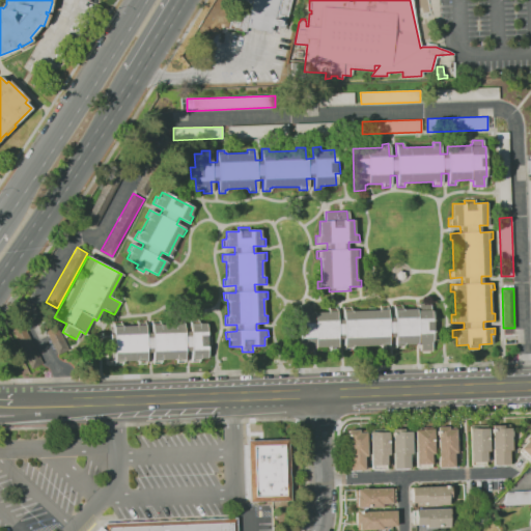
[(420,352),(420,345),(417,345),(417,344),(402,345),(402,347),(395,348),(395,337),(388,337),(388,350),(381,350),(381,346),(353,347),(353,351),(344,351),(344,339),(338,339),(338,351),(329,351),(329,347),(315,347),(315,348),(312,348),(312,353),(299,353),(298,315),(304,315),(304,306),(311,306),(311,311),(314,311),(314,312),(328,311),(328,307),(337,307),(337,318),(343,318),(343,307),(351,307),(351,310),(380,309),(380,306),(387,306),(387,317),(394,317),(394,305),(401,305),(401,309),(416,309),(416,308),(419,308),(419,303),(429,303),(430,310),(432,310),(434,341),(431,341),(431,351),(420,352)]
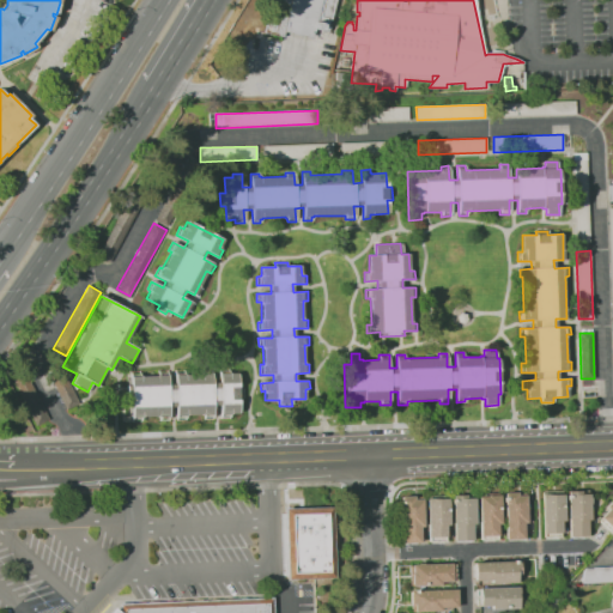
[(133,424),(133,408),(128,410),(127,386),(132,386),(131,371),(140,371),(140,376),(158,376),(158,370),(167,370),(168,384),(176,384),(175,370),(183,370),(184,375),(202,374),(202,369),(212,369),(212,382),(219,382),(219,368),(228,368),(228,374),(237,372),(238,384),(242,384),(242,402),(238,402),(240,414),(230,414),(230,418),(222,418),(220,406),(213,406),(213,414),(177,417),(176,407),(169,407),(169,423),(159,423),(159,417),(141,418),(141,424),(133,424)]
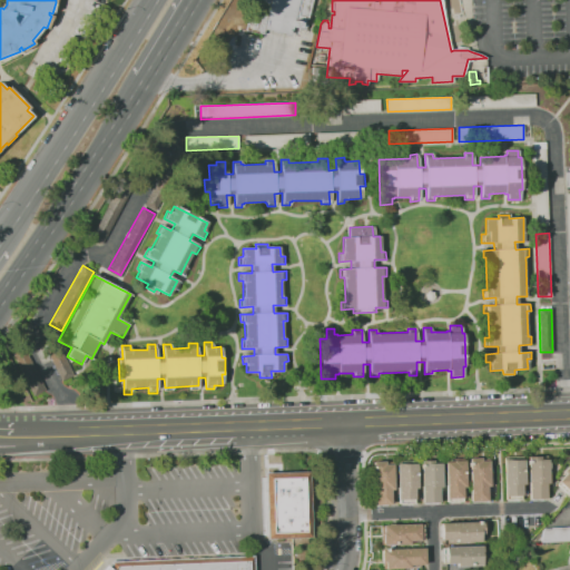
[(61,381),(45,349),(56,343),(72,375),(61,381)]
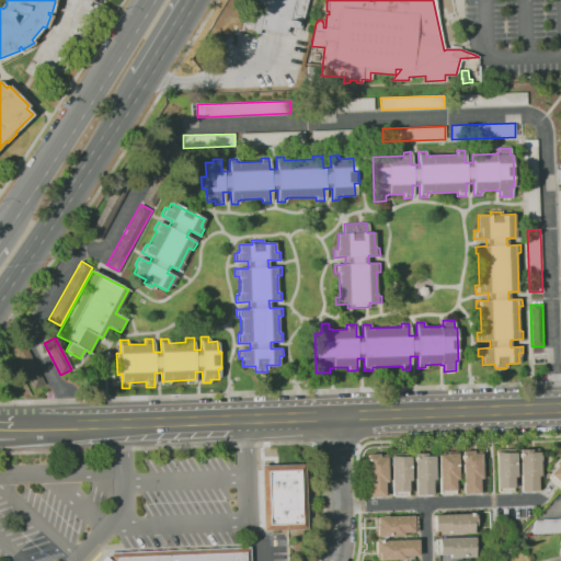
[(33,389),(12,348),(23,343),(44,384),(33,389)]
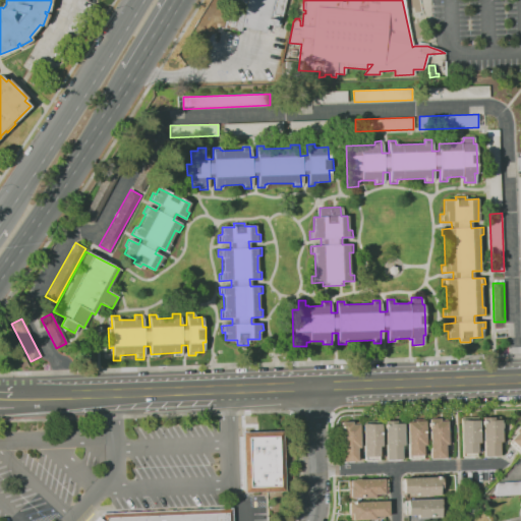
[(483,456),(482,423),(481,423),(481,420),(482,420),(482,417),(494,417),(494,420),(501,420),(501,423),(502,423),(502,428),(501,428),(502,442),(498,442),(499,455),(483,456)]
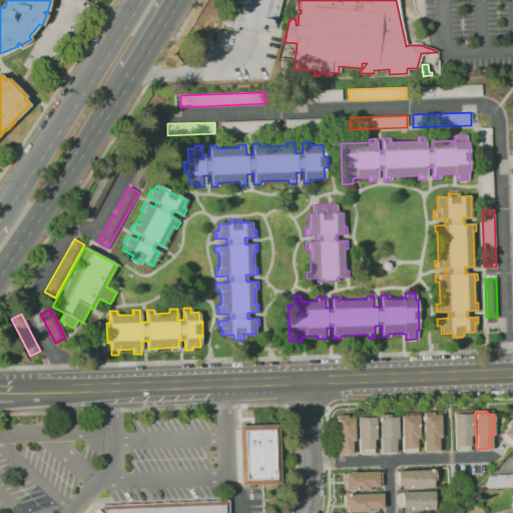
[(424,452),(422,419),(421,419),(421,417),(422,417),(422,413),(433,412),(433,415),(440,415),(441,438),(438,438),(438,451),(424,452)]
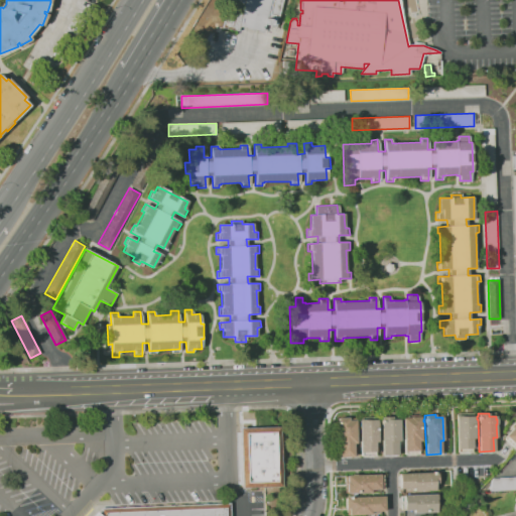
[(404,455),(404,452),(403,452),(402,418),(409,418),(409,417),(420,416),(421,441),(418,441),(419,450),(418,450),(418,454),(404,455)]
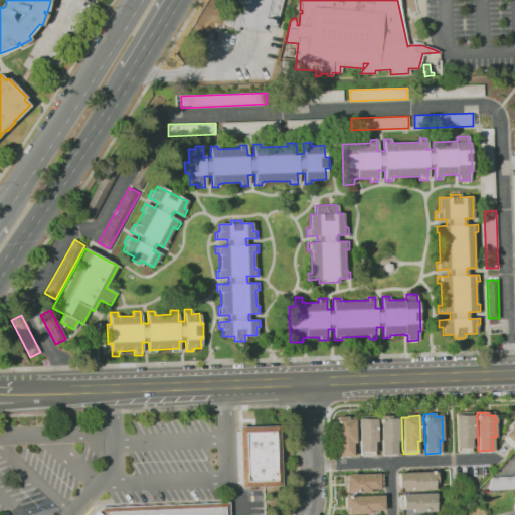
[(458,452),(458,449),(456,449),(455,415),(461,415),(473,415),(474,438),(471,438),(472,448),(470,448),(470,451),(458,452)]
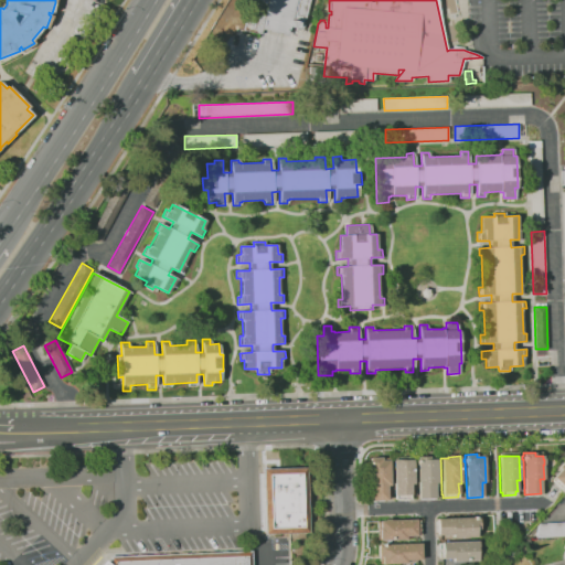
[(371,501),(370,465),(369,465),(369,461),(370,461),(370,458),(382,457),(382,461),(388,460),(390,486),(386,486),(387,500),(371,501)]
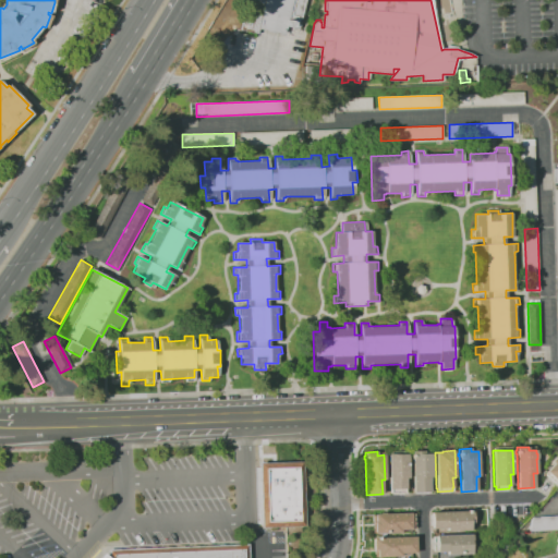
[(413,492),(412,451),(423,451),(423,453),(432,453),(432,476),(429,476),(429,492),(413,492)]
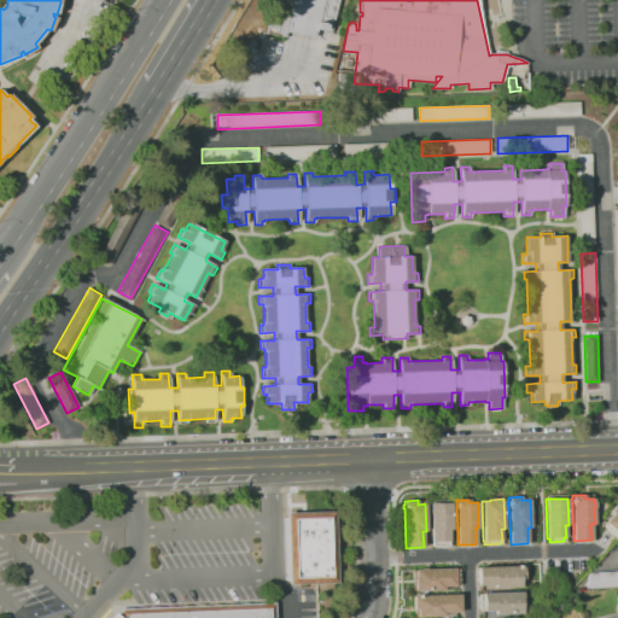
[(431,546),(430,503),(452,502),(453,529),(449,529),(450,541),(448,541),(448,546),(431,546)]
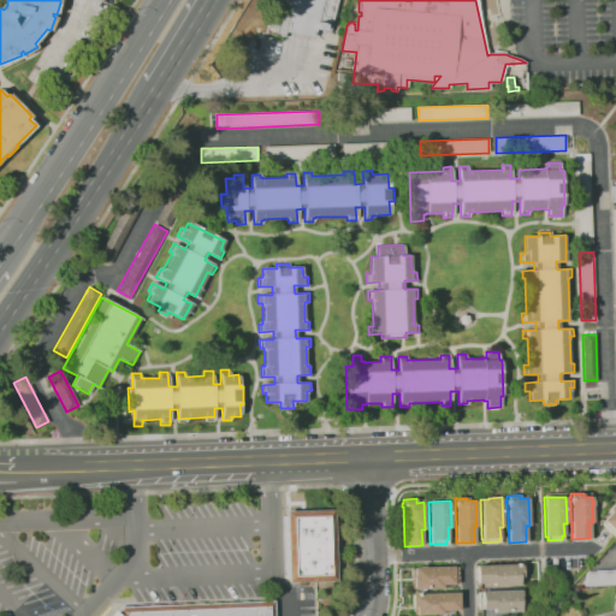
[(612,534),(602,523),(604,521),(603,520),(610,513),(608,509),(615,501),(615,533),(615,532),(612,534)]
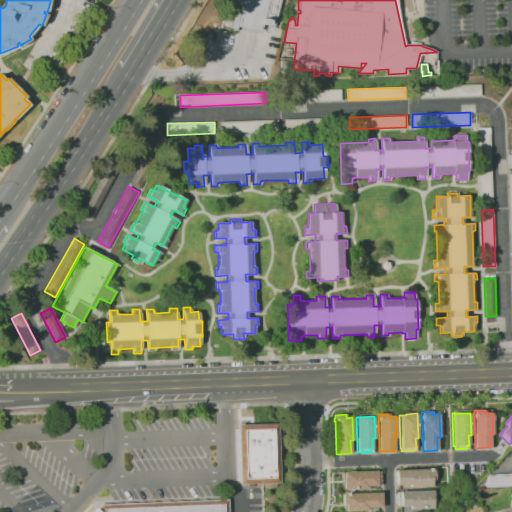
[(240,484),(238,425),(277,423),(279,483),(240,484)]
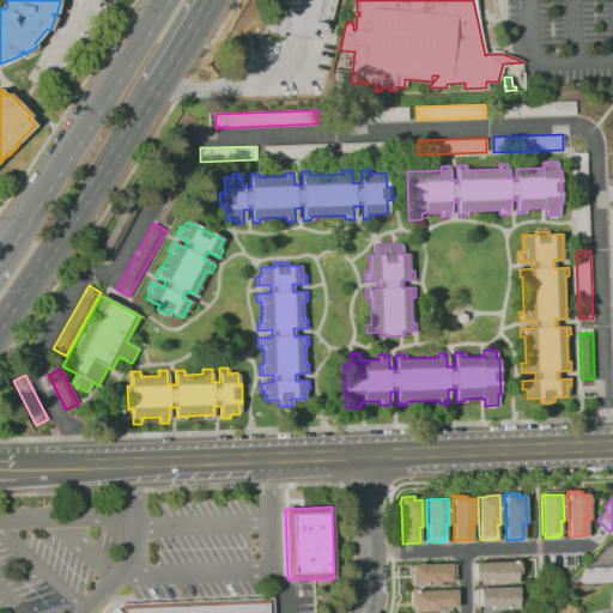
[(491,583),(491,581),(474,581),(473,563),(519,560),(520,582),(491,583)]
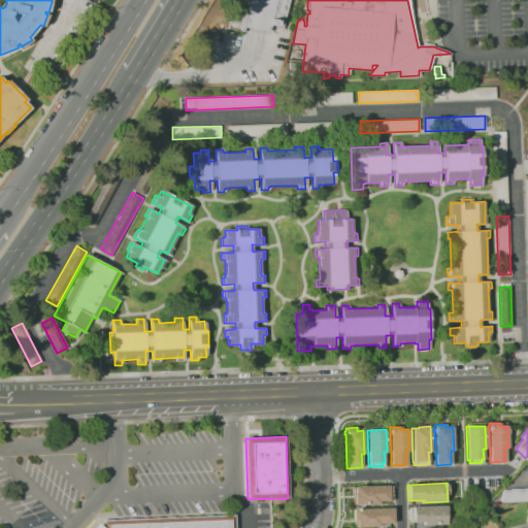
[(355,505),(355,504),(353,504),(353,488),(355,488),(355,487),(359,486),(364,485),(364,486),(389,485),(389,487),(392,486),(392,498),(389,498),(390,501),(380,501),(380,504),(355,505)]
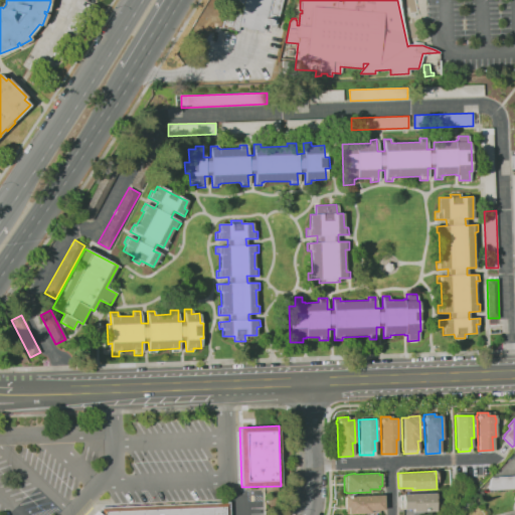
[(514,488),(489,490),(491,477),(514,475),(514,488)]
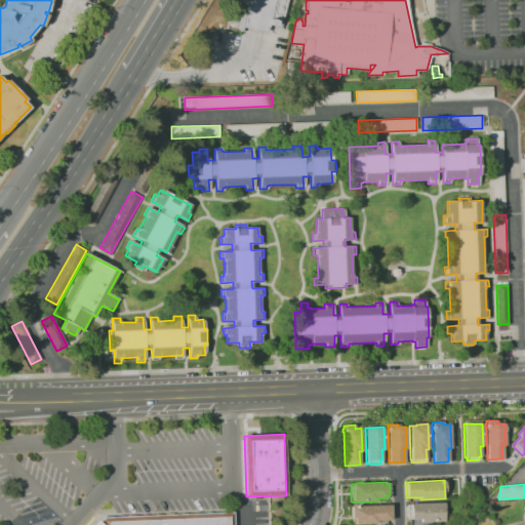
[(420,522),(420,519),(410,520),(410,519),(408,519),(407,505),(410,505),(410,503),(444,502),(444,505),(446,503),(446,520),(443,520),(443,521),(420,522)]
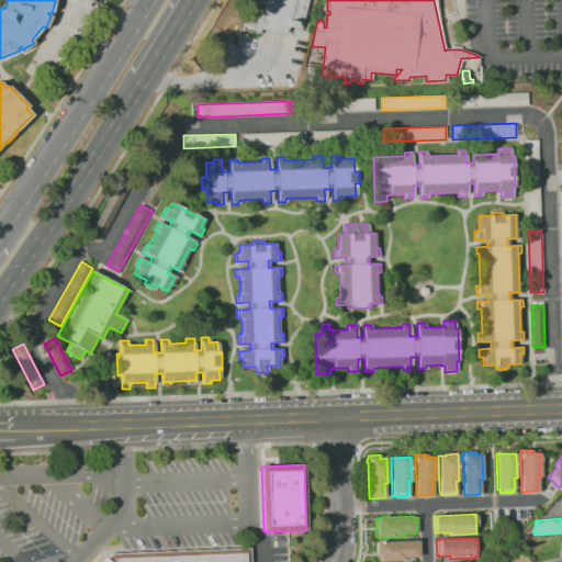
[(377,561),(375,541),(418,540),(419,557),(404,558),(404,561),(377,561)]
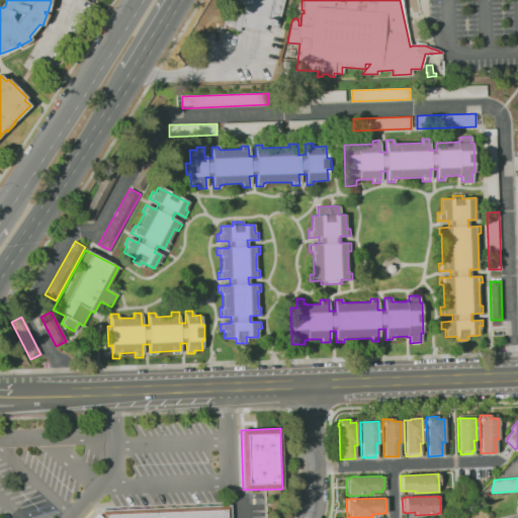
[(93,517),(97,514),(99,517),(102,514),(101,511),(231,505),(231,517),(93,517)]
